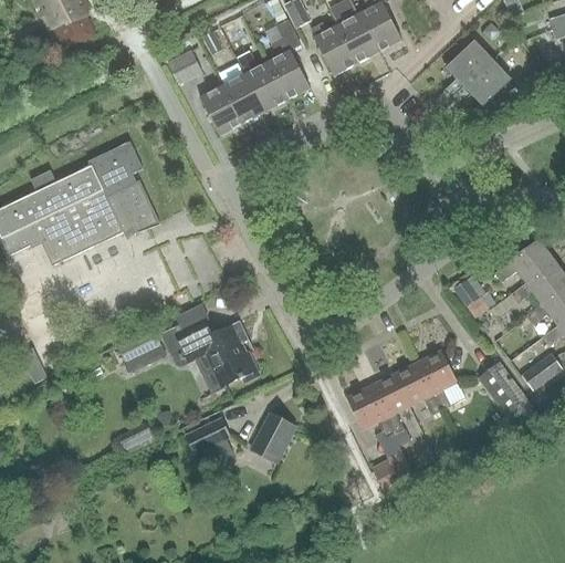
[(64,48),(94,33),(83,11),(87,8),(83,0),(31,0),(40,16),(45,12),(64,48)]
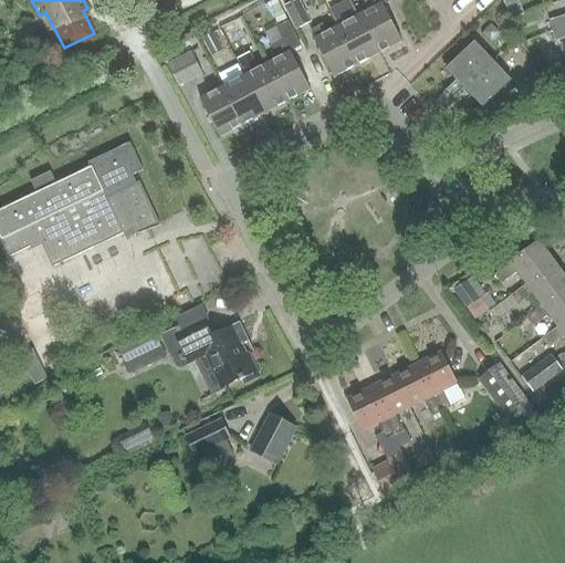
[(310,19),(301,0),(288,0),(283,2),(294,27),(310,19)]
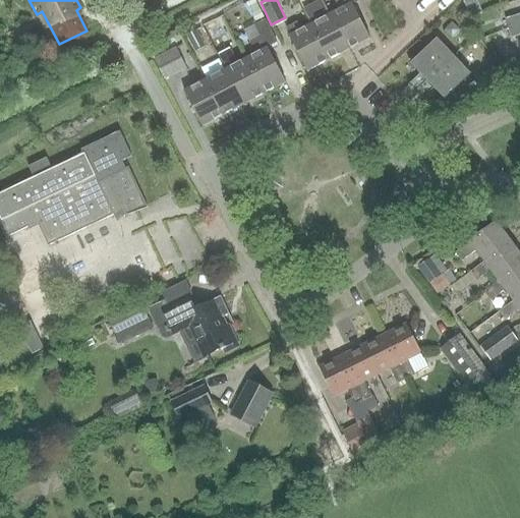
[(337,0),(340,6),(330,11),(348,46),(369,36),(351,1),(354,0),(337,0)]
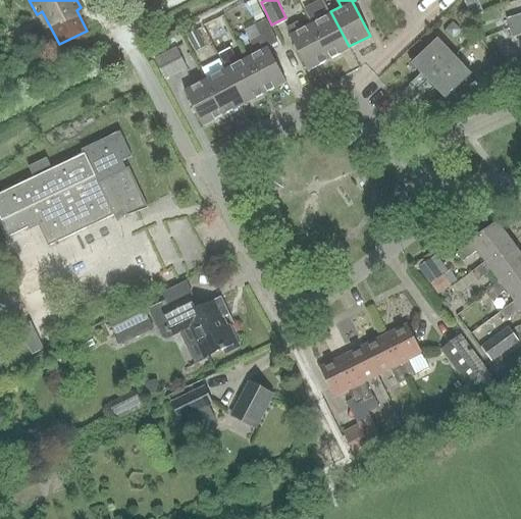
[(349,46),(330,11),(310,22),(328,57),(349,46)]
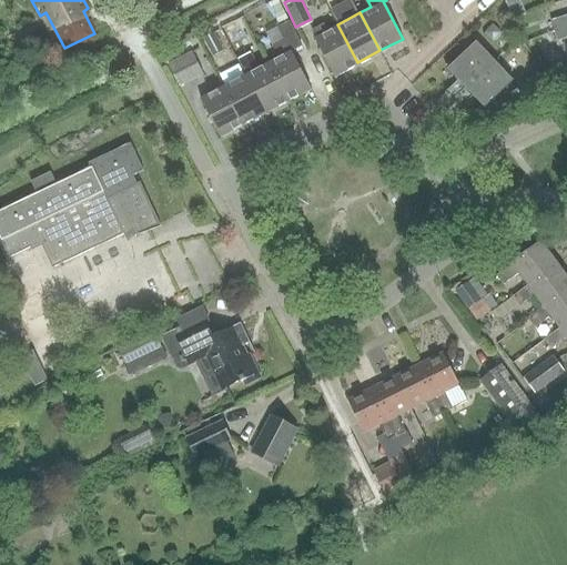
[(566,12),(550,18),(554,28),(566,23),(566,12)]
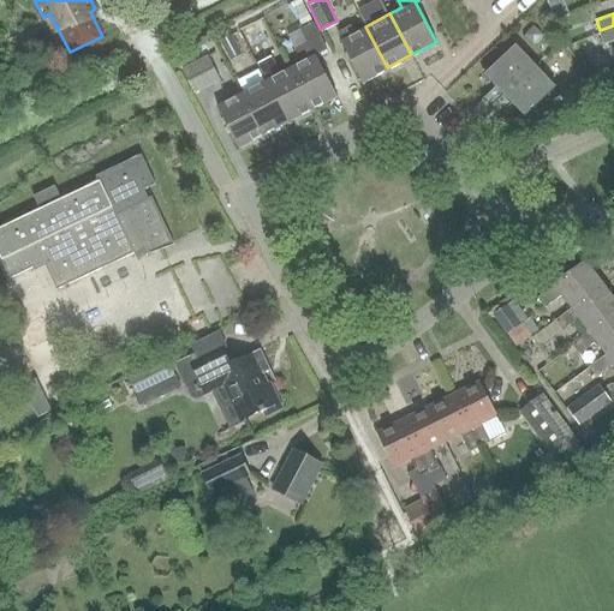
[(311,21),(298,27),(305,40),(293,46),(300,60),(290,66),(311,107),(337,94),(315,53),(326,47),(311,21)]
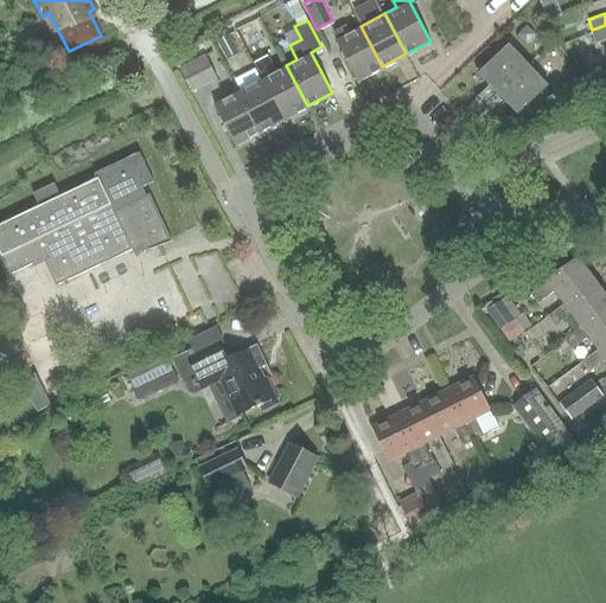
[(357,79),(382,66),(361,26),(350,32),(345,24),(332,30),(337,38),(336,39),(357,79)]
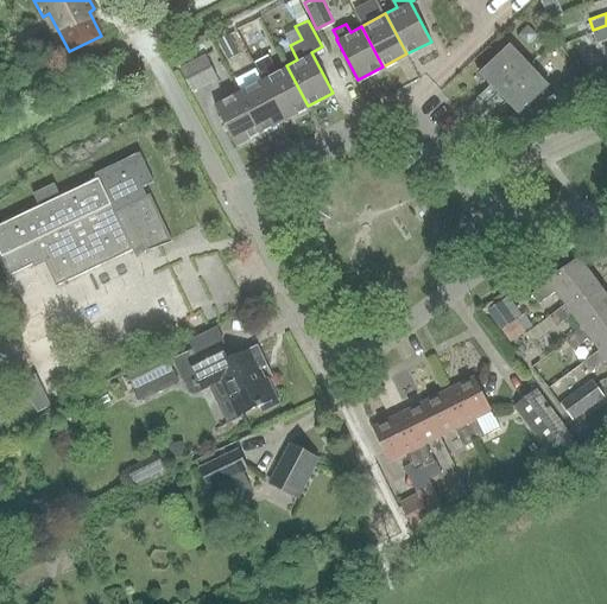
[(606,25),(593,30),(596,40),(606,37),(606,25)]
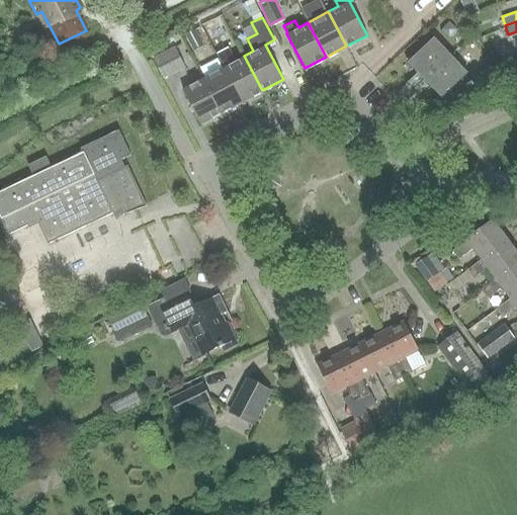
[(194,27),(184,32),(192,49),(202,43),(194,27)]
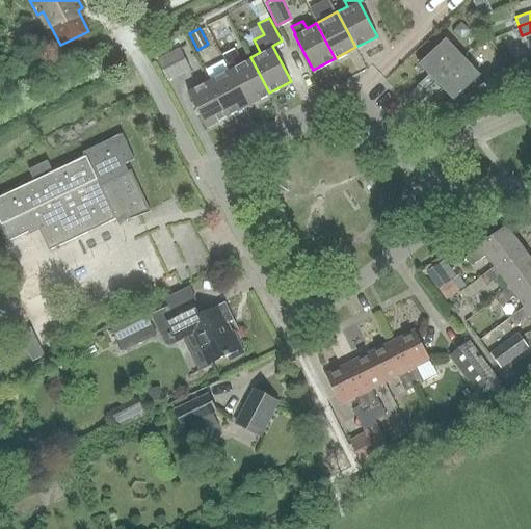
[(416,84),(423,90),(423,91),(430,99),(442,87),(452,98),(479,72),(445,36),(419,62),(428,73),(416,84)]
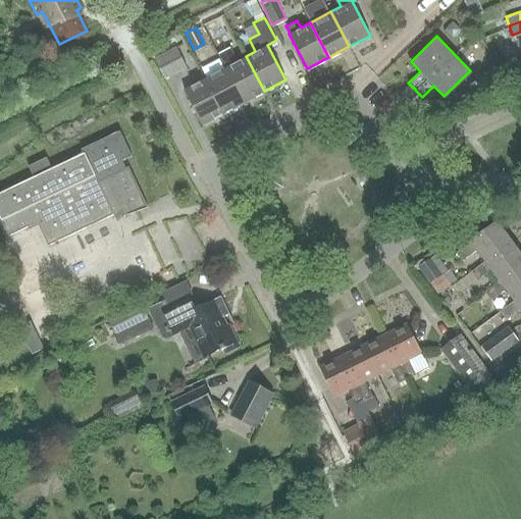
[(187,65),(175,44),(153,56),(164,76),(187,65)]
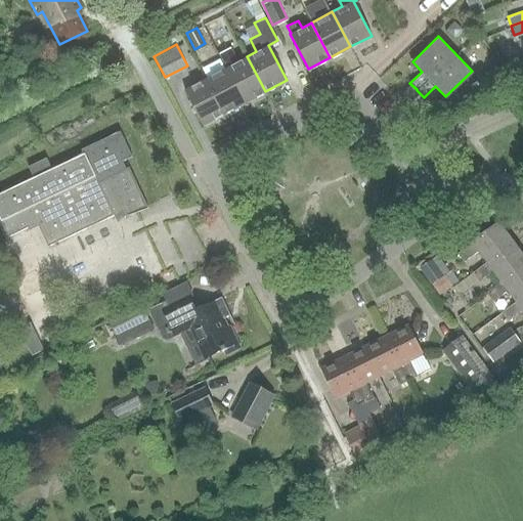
[(218,52),(226,67),(245,102),(265,91),(247,56),(238,60),(230,46),(218,52)]
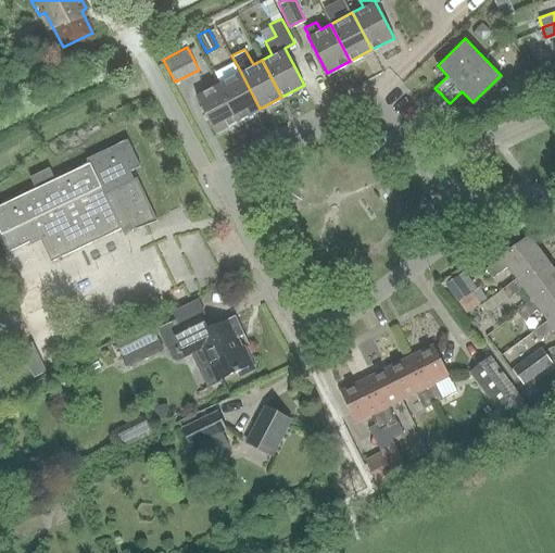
[(238,120),(260,109),(240,71),(218,83),(238,120)]
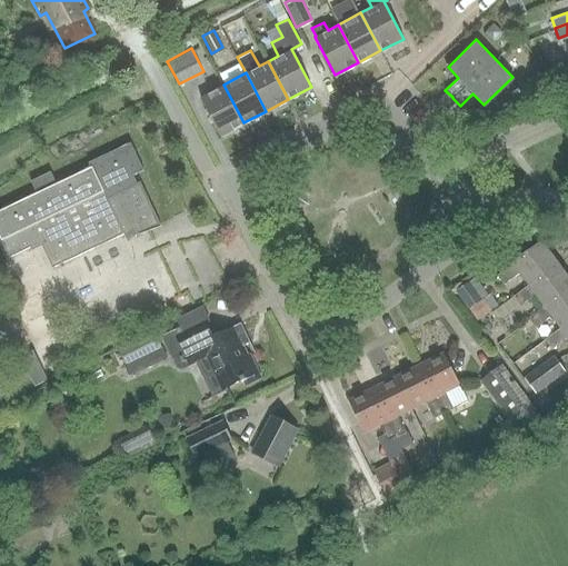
[(220,135),(243,122),(223,85),(200,97),(220,135)]
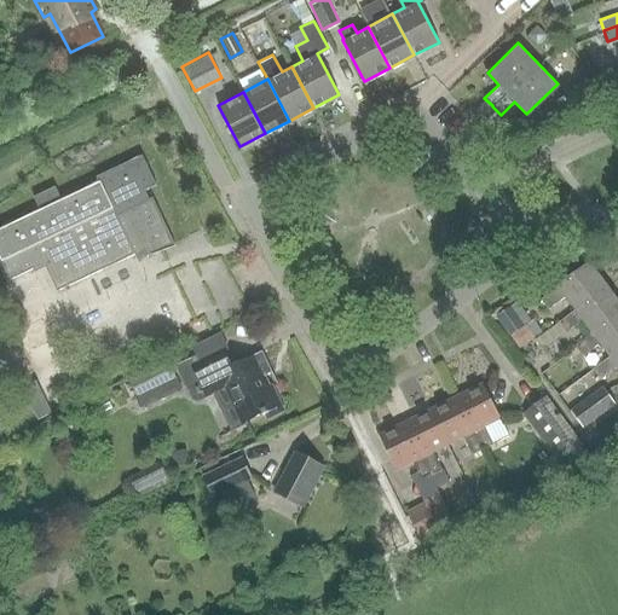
[(484,98),(473,108),(481,117),(492,106),(492,105),(484,98)]
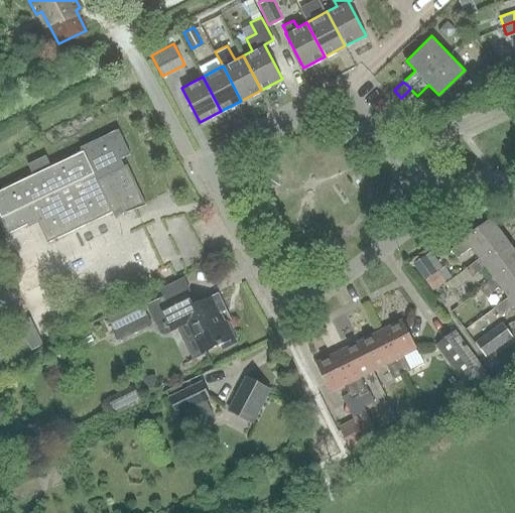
[(82,150),(50,164),(45,154),(27,162),(32,173),(0,188),(0,214),(8,231),(35,218),(46,241),(118,207),(121,212),(143,202),(127,168),(129,167),(126,163),(124,164),(120,157),(130,152),(118,127),(80,145),(82,150)]
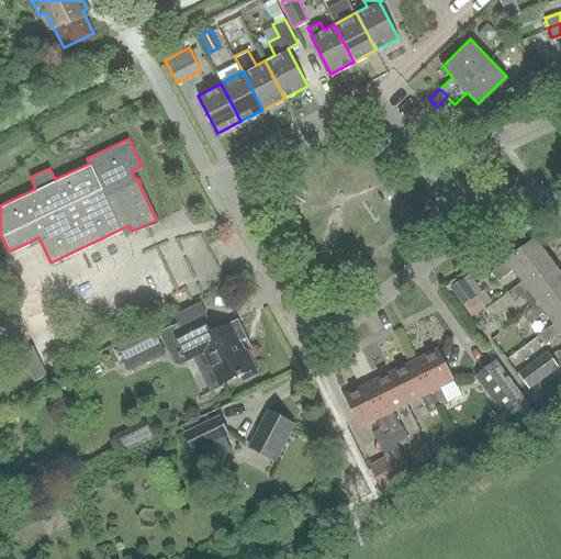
[(513,267),(522,279),(550,259),(534,236),(506,258),(491,270),(497,279),(513,267)]
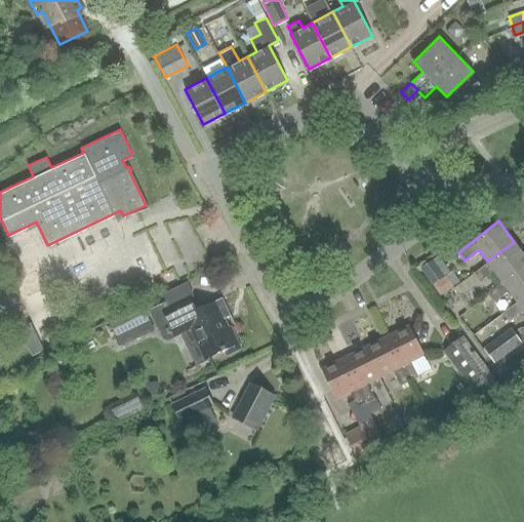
[(487,261),(452,287),(458,295),(493,270),(502,281),(523,264),(523,254),(514,242),(487,261)]
